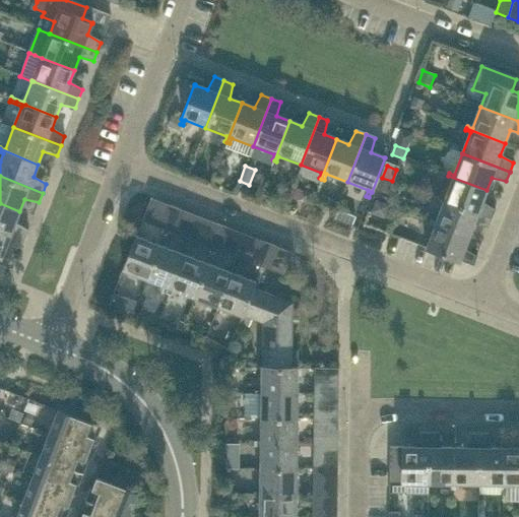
[(481,203),(487,190),(448,176),(447,178),(452,180),(444,201),(491,219),(495,210),(481,203)]
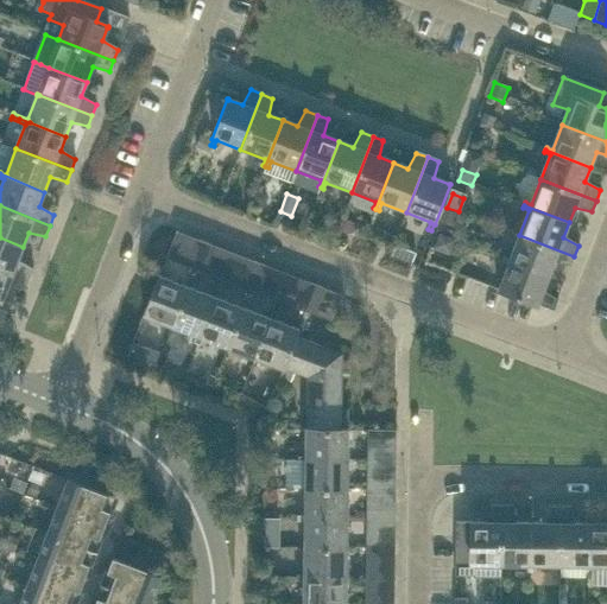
[(451,227),(456,216),(443,210),(438,222),(451,227)]
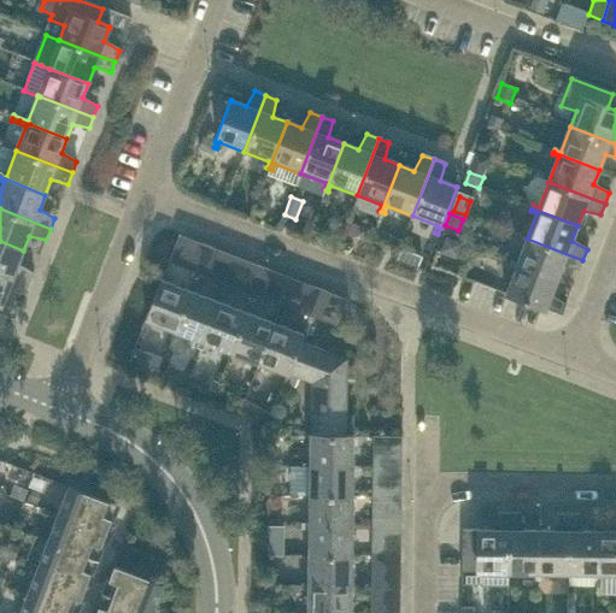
[(356,239),(359,227),(346,222),(341,233),(356,239)]
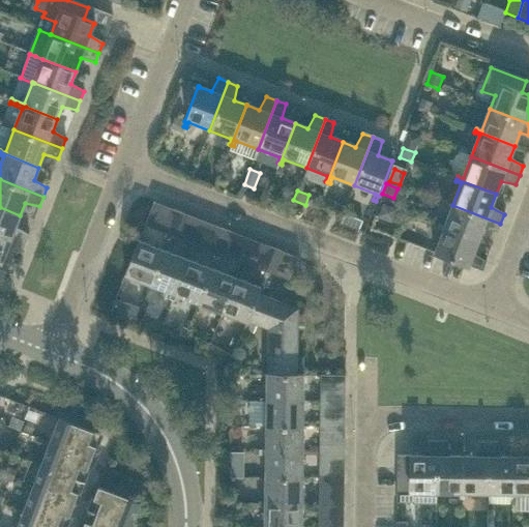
[(331,211),(335,203),(323,198),(319,206),(331,211)]
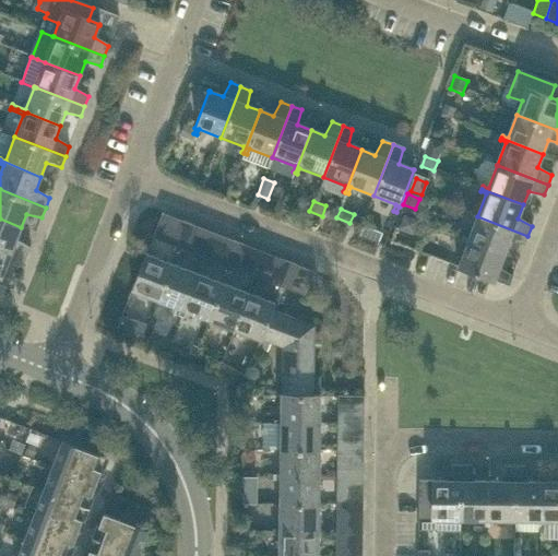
[(524,246),(527,236),(477,216),(469,239),(463,237),(462,239),(503,256),(509,243),(524,246)]
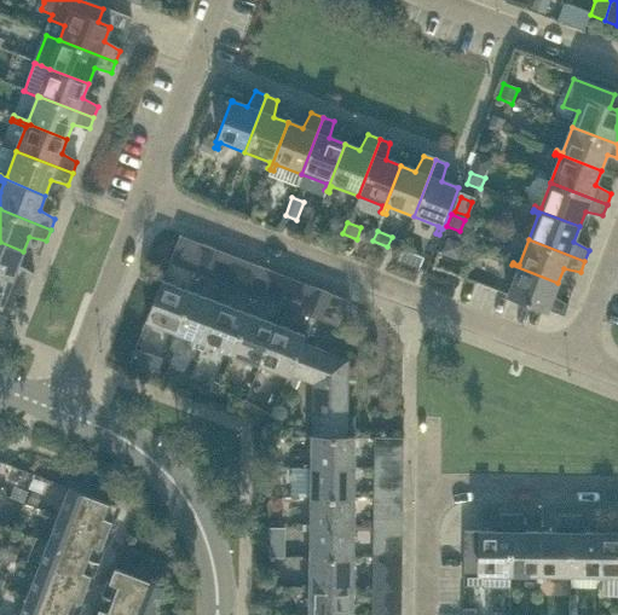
[(18,267),(23,251),(0,242),(0,274),(29,286),(33,276),(18,267)]
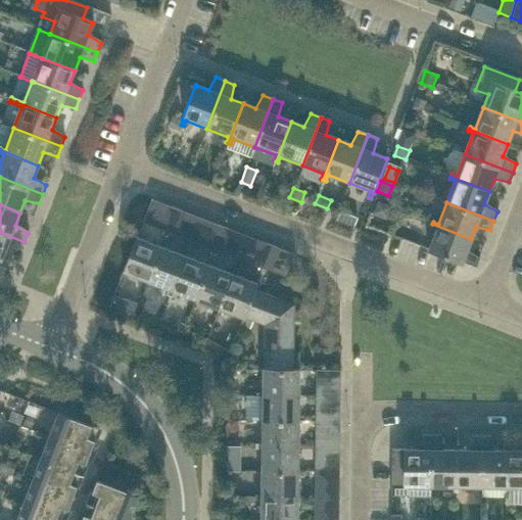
[(171,207),(167,219),(176,223),(181,211),(171,207)]
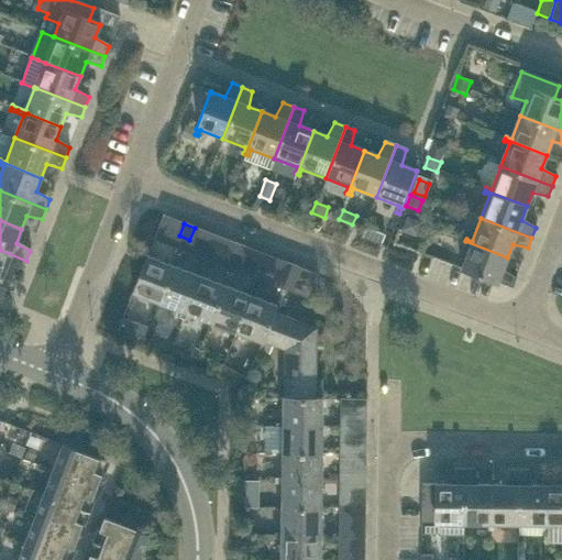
[(189,240),(185,252),(226,267),(230,255),(234,243),(195,228),(189,240)]
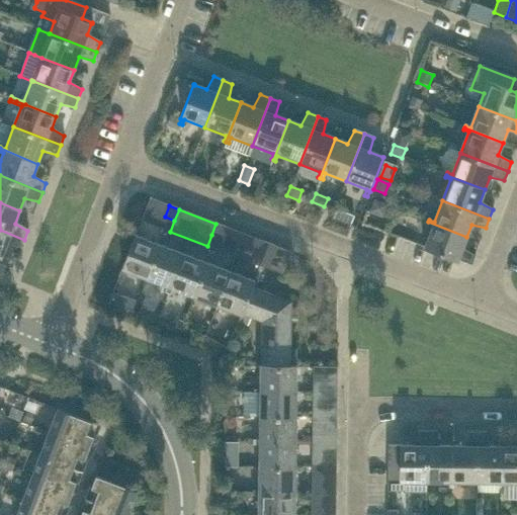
[(170,232),(174,221),(165,217),(160,229),(170,232)]
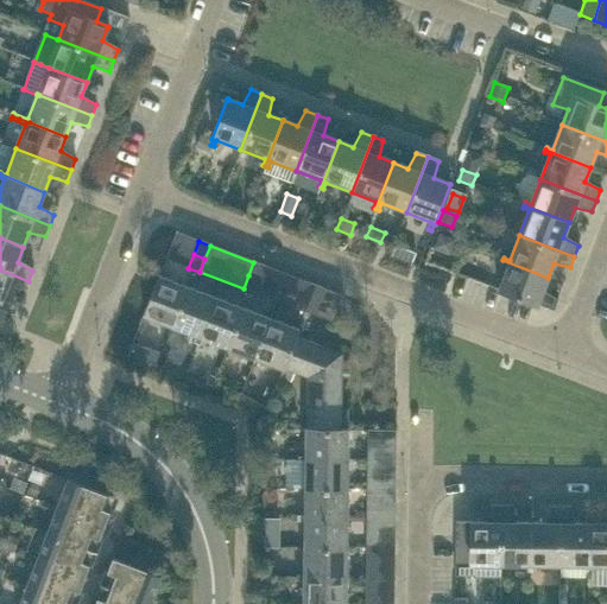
[(543,292),(548,278),(503,260),(501,262),(507,265),(499,287),(493,284),(492,287),(497,290),(497,291),(537,306),(538,305),(554,311),(557,300),(543,292)]
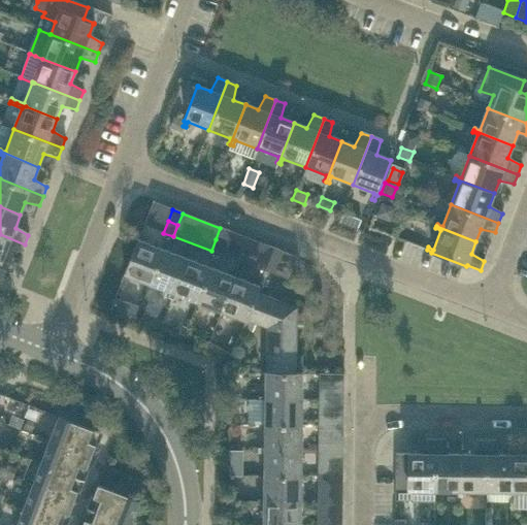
[(216,239),(225,243),(230,232),(220,228),(216,239)]
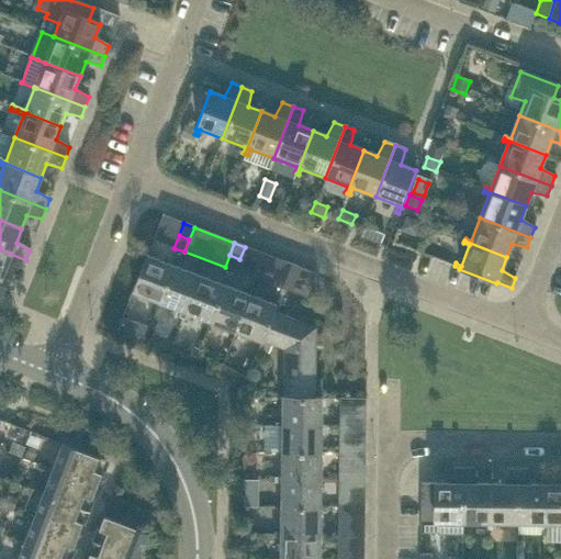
[(275,287),(284,261),(245,247),(239,259),(235,271),(275,287)]
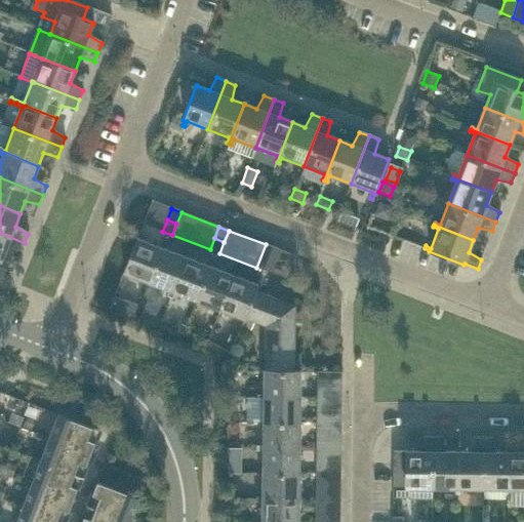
[(21,252),(25,243),(0,233),(0,262),(2,263),(2,262),(1,261),(6,248),(21,252)]
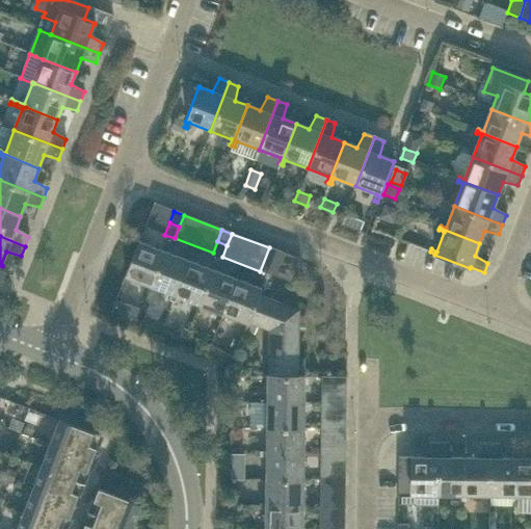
[(222,257),(227,245),(217,241),(213,253),(222,257)]
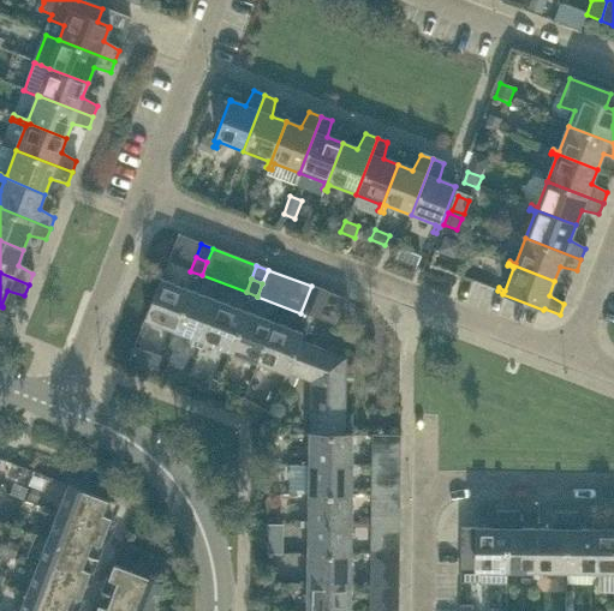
[(161,281),(161,280),(160,280),(143,321),(145,322),(143,328),(145,329),(148,322),(173,333),(189,292),(161,281)]
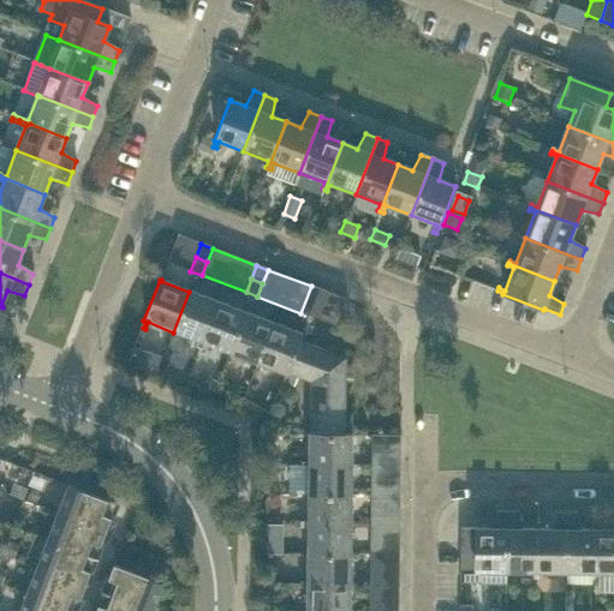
[(309,317),(320,289),(311,286),(300,313),(309,317)]
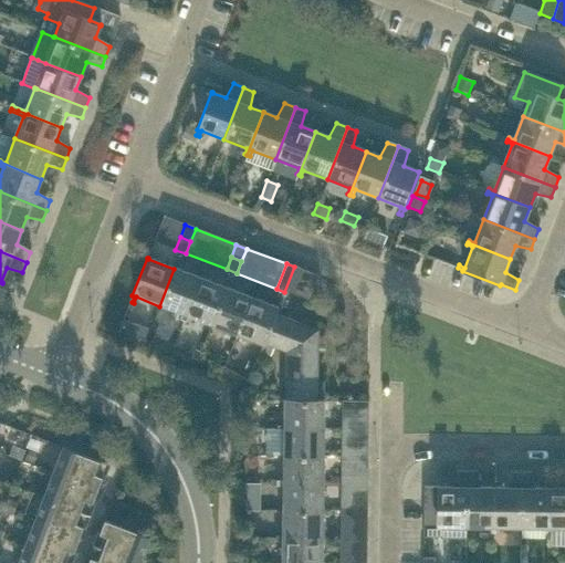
[(294,267),(284,292),(291,294),(300,269),(294,267)]
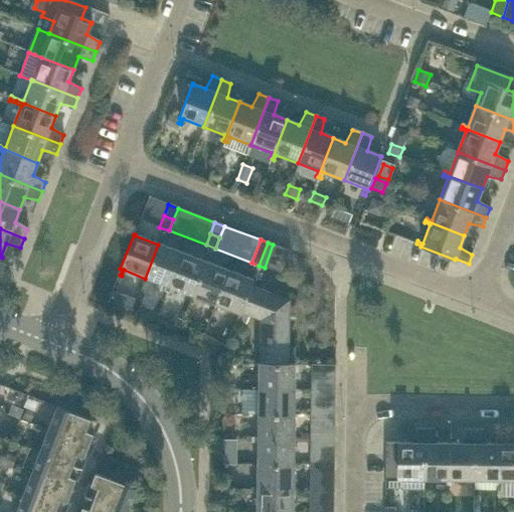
[(166,293),(181,253),(158,244),(145,279),(166,287),(164,292),(166,293)]
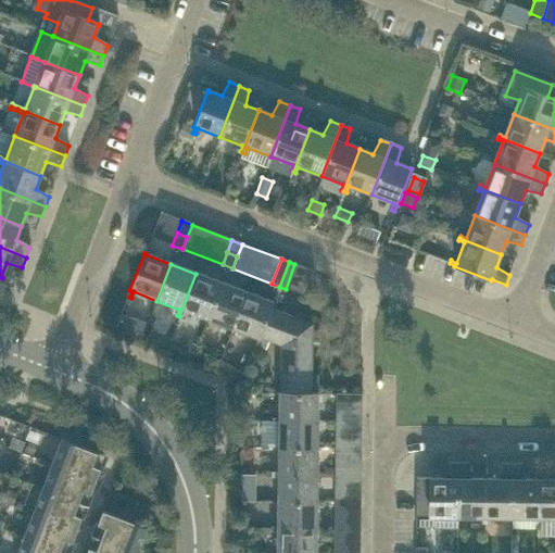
[(294,264),(286,289),(302,296),(312,272),(294,264)]
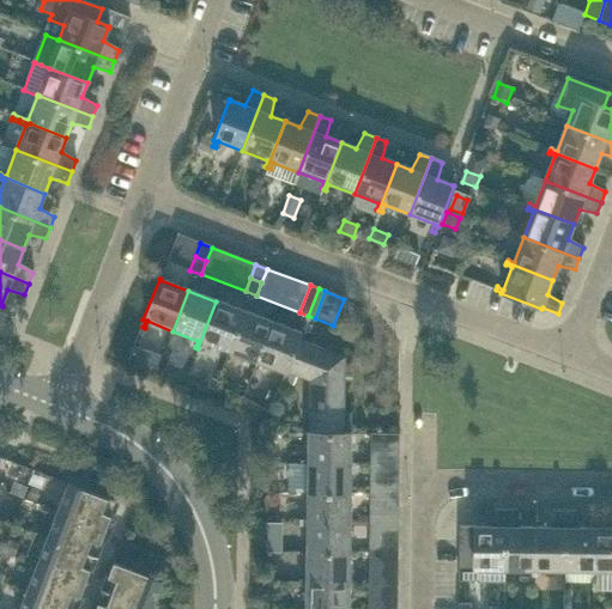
[(229,352),(244,312),(216,302),(198,348),(200,349),(204,342),(229,352)]
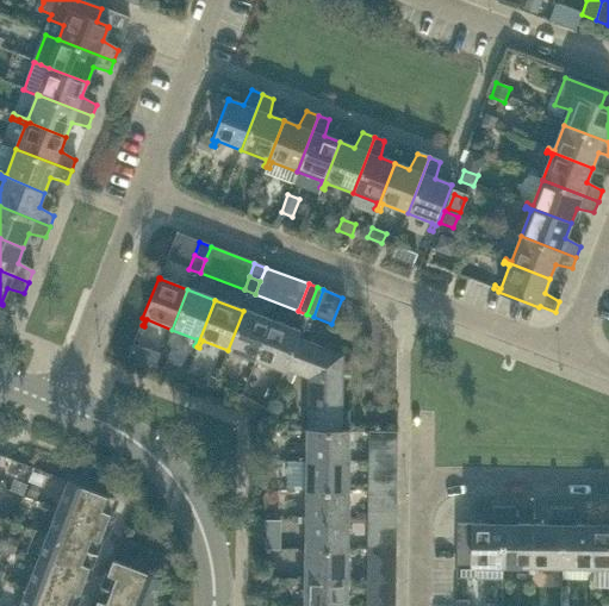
[(253,368),(271,322),(243,311),(228,350),(253,360),(249,367),(253,368)]
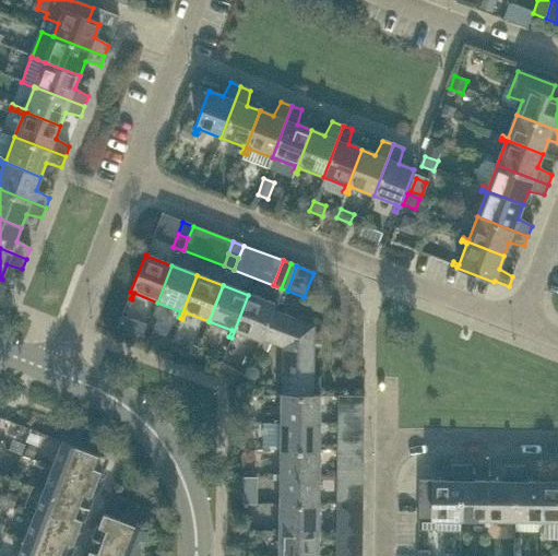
[(273,304),(272,304),(248,295),(232,338),(234,339),(236,332),(259,341),(258,342),(260,342),(271,310),(274,304),(273,304)]
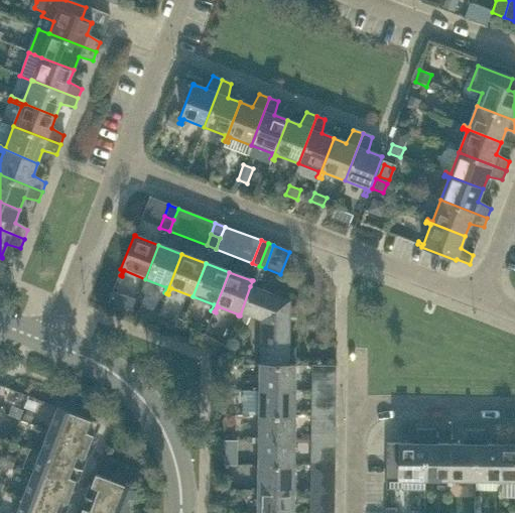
[(288,319),(289,301),(250,286),(240,315),(237,321),(247,325),(250,317),(260,322),(260,349),(259,365),(288,365),(288,359),(296,359),(296,349),(288,349),(288,319)]
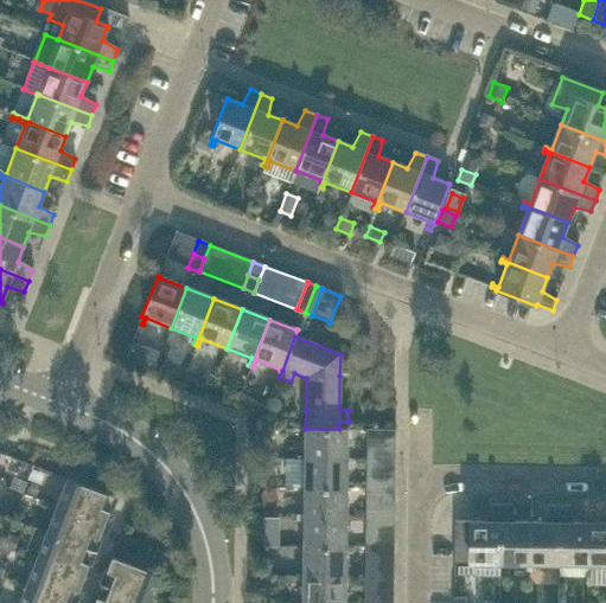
[(298,456),(298,460),(346,460),(346,431),(348,431),(348,430),(339,430),(339,429),(305,429),(305,434),(305,436),(305,456),(298,456)]
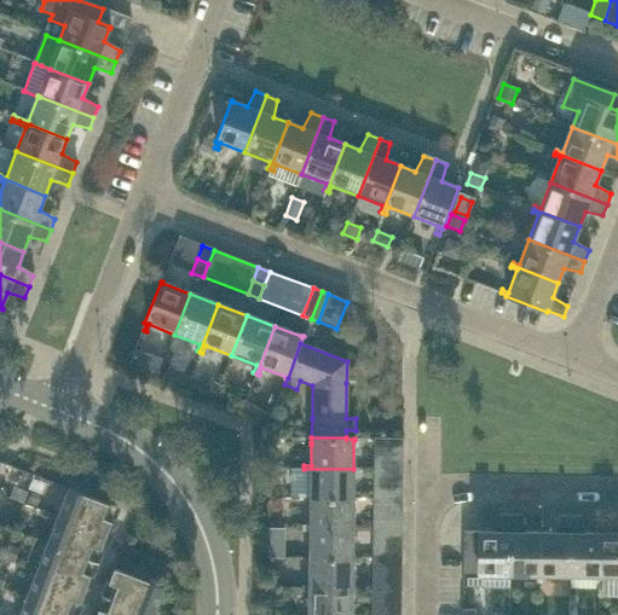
[(403,447),(374,447),(373,494),(387,494),(402,494),(403,447)]
